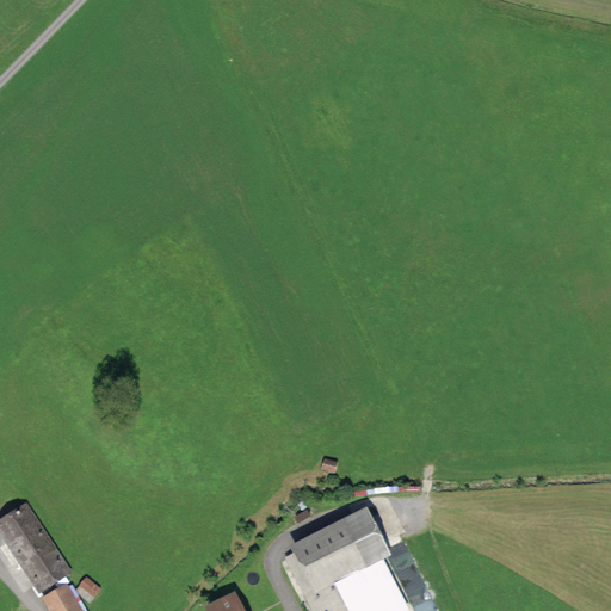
[(72,571),(26,501),(0,518),(0,532),(39,592),(72,571)]
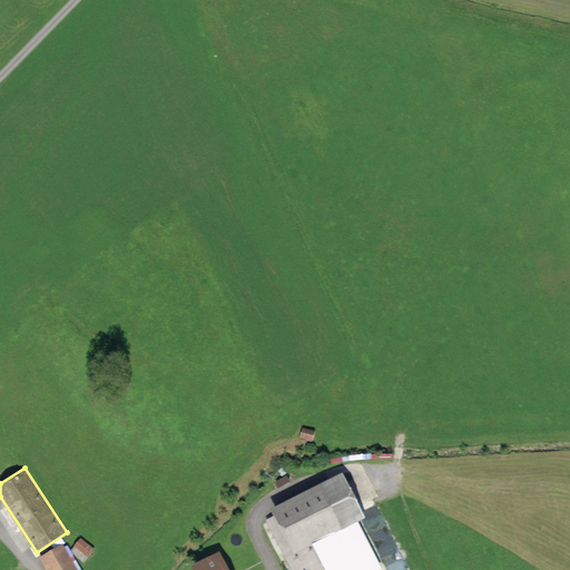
[(346,569),(364,561),(323,489),(265,521),(292,569),(346,569)]
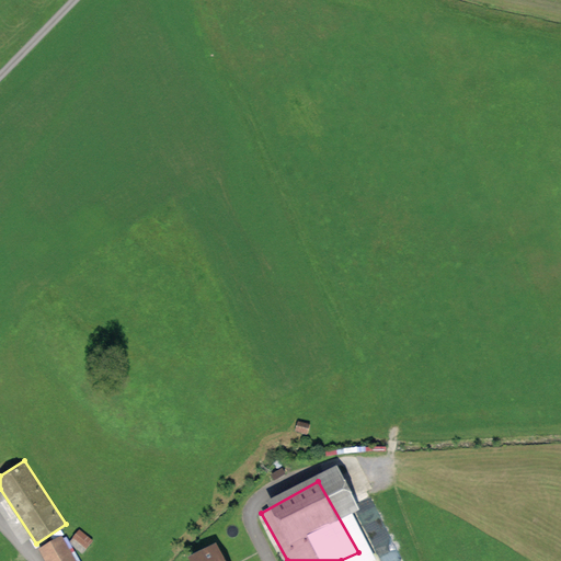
[(92,539),(79,527),(72,535),(86,546),(92,539)]
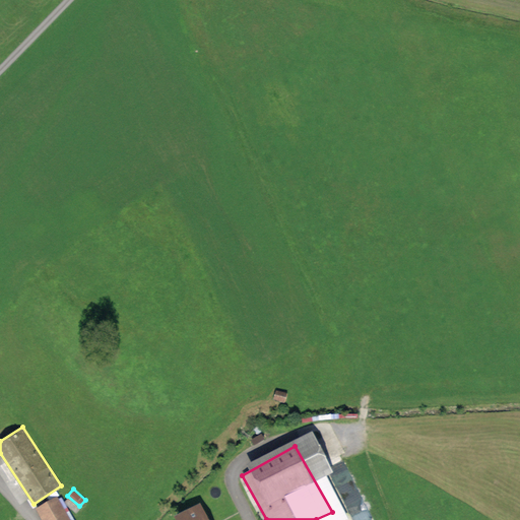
[(71,519),(58,496),(37,507),(44,519),(71,519)]
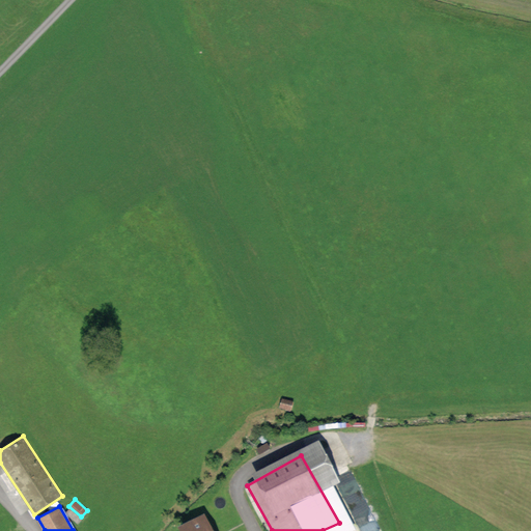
[(216,530),(206,514),(180,529),(182,530),(216,530)]
